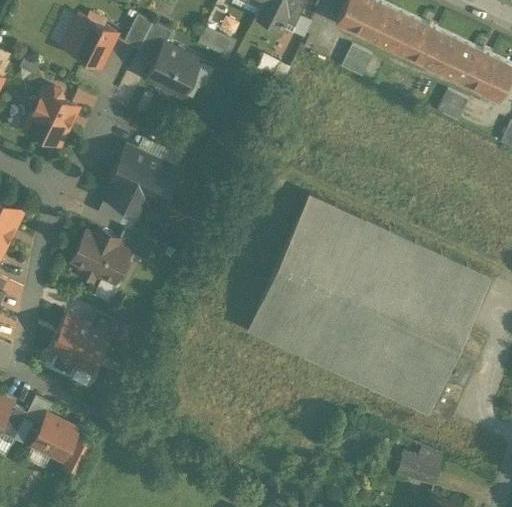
[(262,0),(235,0),(257,11),(262,0)]
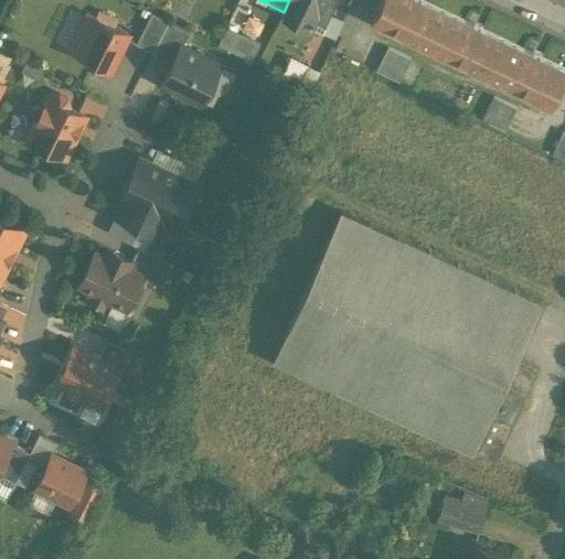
[(289,0),(284,12),(281,17),(322,36),(324,32),(309,24),(317,10),(318,10),(322,0),(289,0)]
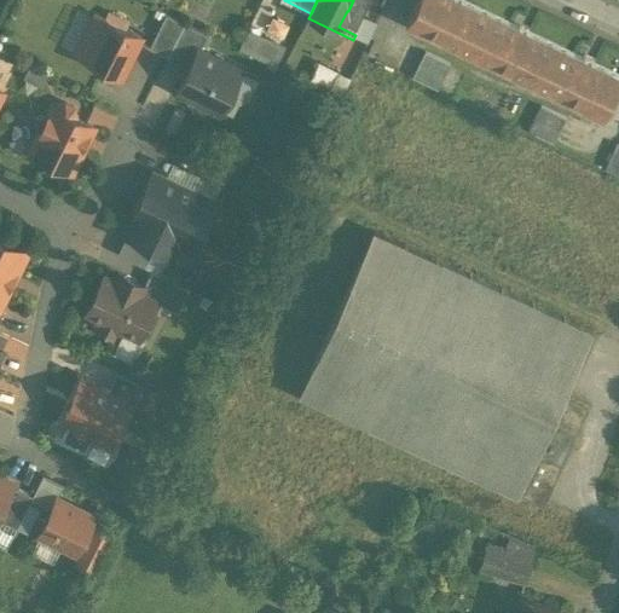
[(353,0),(348,11),(347,11),(339,27),(356,35),(371,0),(353,0)]
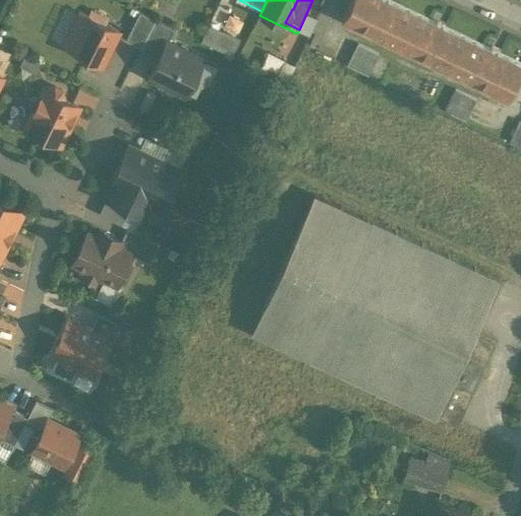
[(436,26),(389,4),(390,3),(383,0),(350,0),(341,22),(506,101),(520,69),(520,66),(499,56),(499,55),(490,51),(490,52),(444,31),(445,30),(436,25),(436,26)]
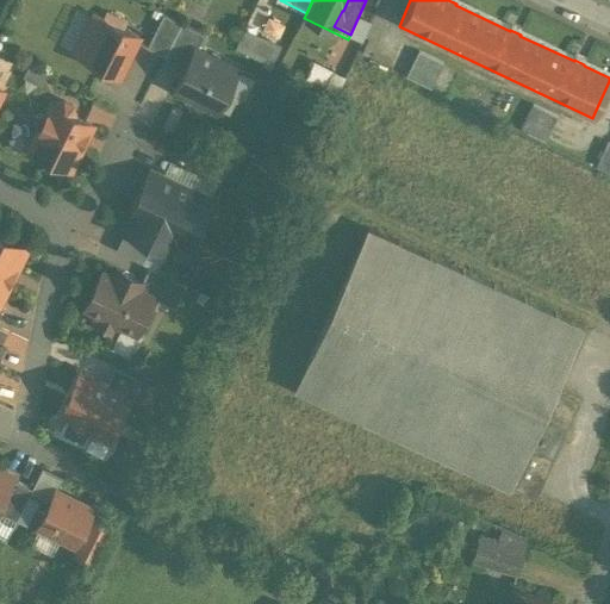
[(162,18),(147,51),(165,60),(181,26),(162,18)]
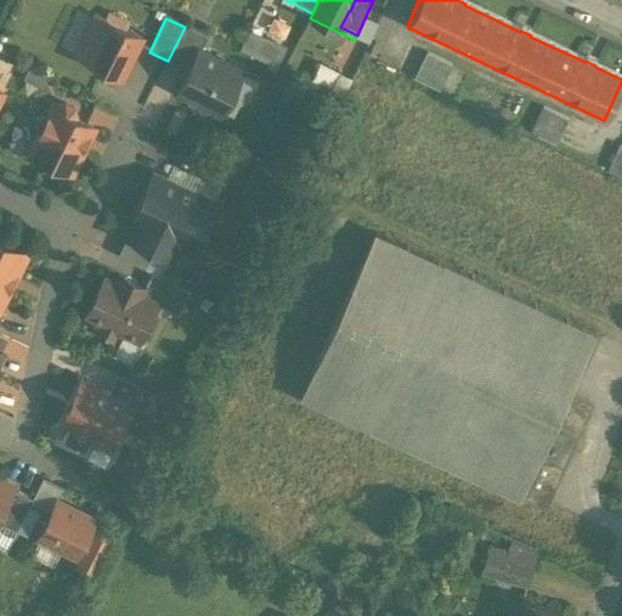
[(141,41),(105,23),(85,62),(122,80),(141,41)]
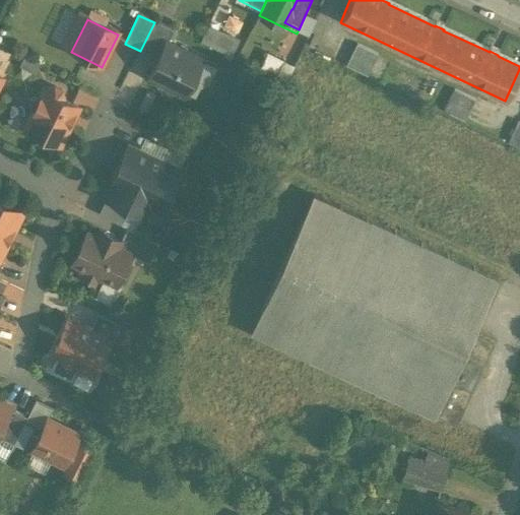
[(140,51),(139,52),(157,61),(166,44),(168,45),(174,33),(154,22),(140,51)]
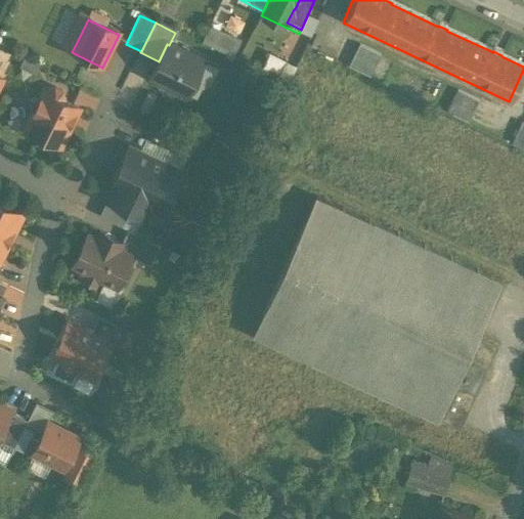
[(212,26),(204,43),(235,56),(244,39),(212,26)]
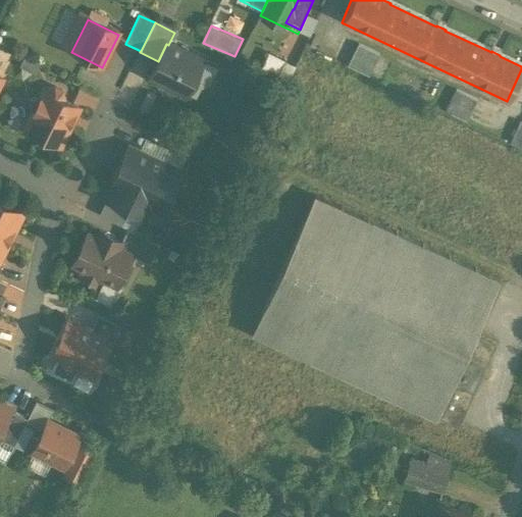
[(168,45),(166,44),(158,61),(149,80),(185,97),(202,62),(168,45)]
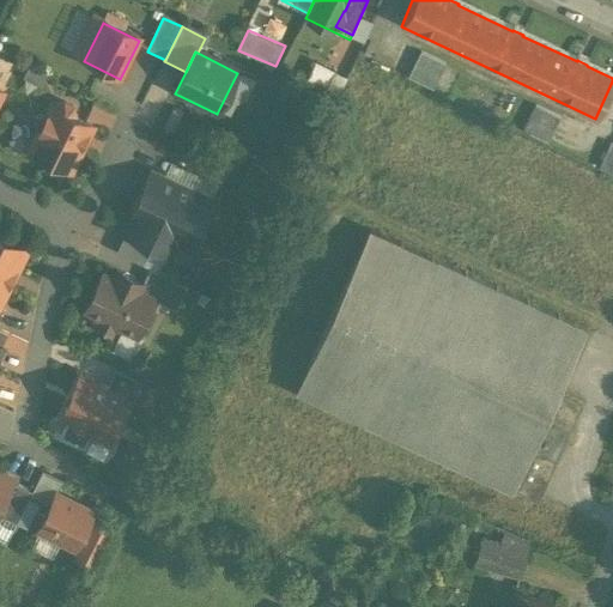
[(444,67),(420,55),(408,82),(432,93),(444,67)]
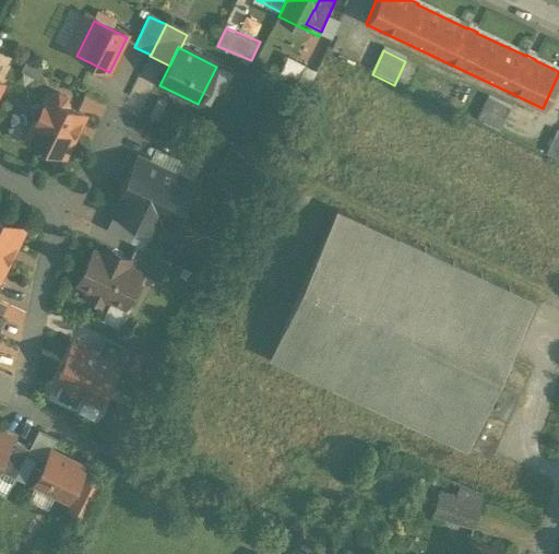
[(83,117),(70,110),(67,99),(58,95),(50,98),(44,96),(40,105),(30,109),(33,119),(23,140),(38,149),(42,156),(52,152),(63,157),(83,117)]
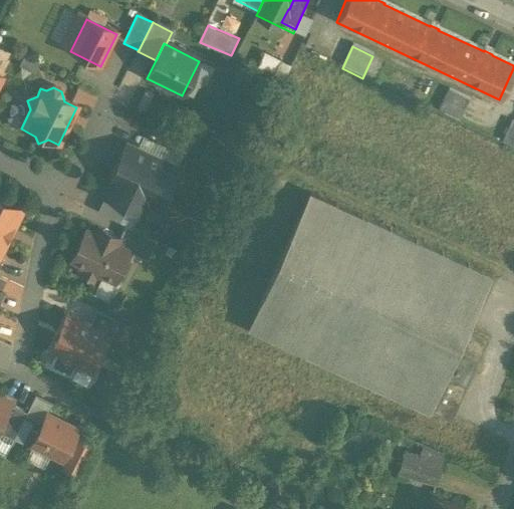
[(469,100),(449,91),(438,112),(459,122),(469,100)]
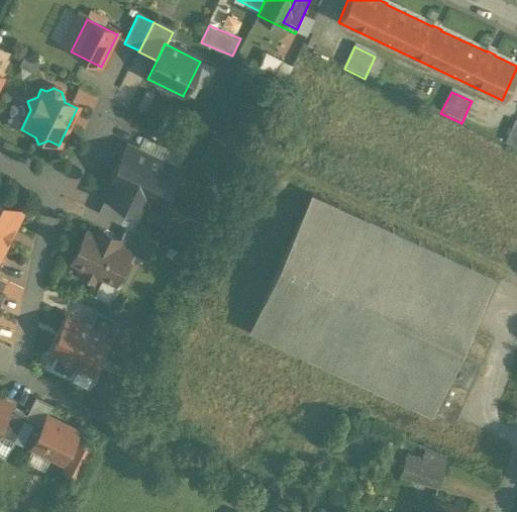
[(516,124),(515,123),(505,144),(516,149),(516,124)]
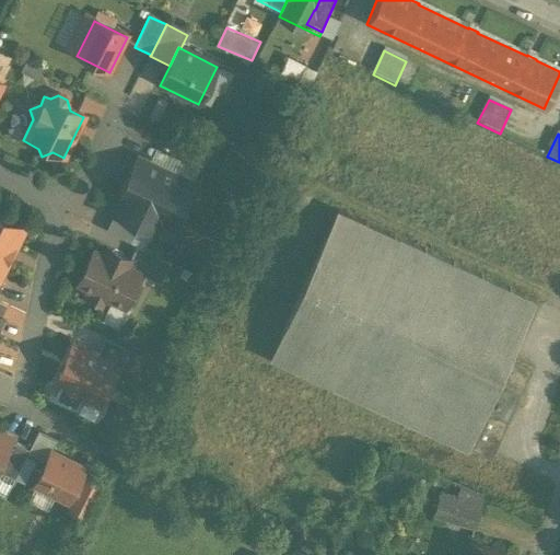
[(175,160),(155,151),(149,165),(168,175),(175,160)]
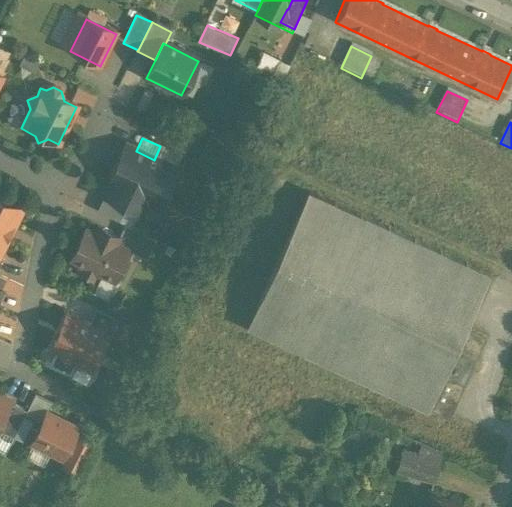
[(179,155),(160,146),(154,160),(172,169),(179,155)]
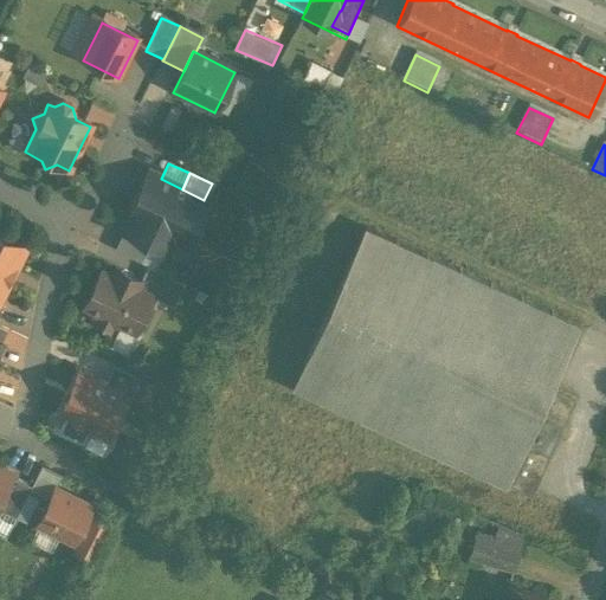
[(161,179),(149,174),(128,218),(129,219),(123,232),(124,232),(147,243),(166,252),(167,253),(174,240),(186,246),(207,201),(204,200),(182,189),(161,179)]
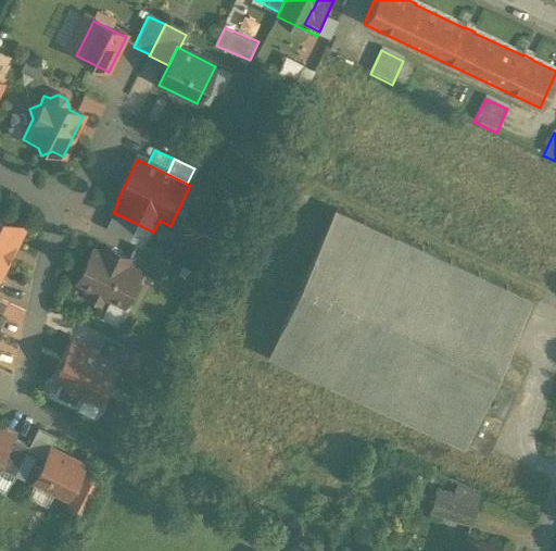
[(531,302),(337,212),(269,360),(465,449),(488,459),(528,370),(506,360),(531,302)]
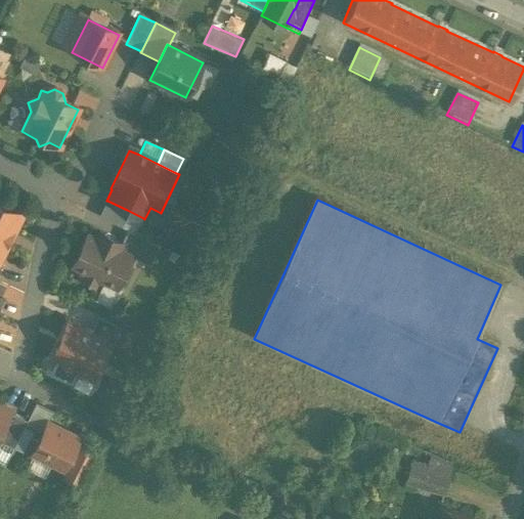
[(127,210),(107,201),(99,217),(119,227),(127,210)]
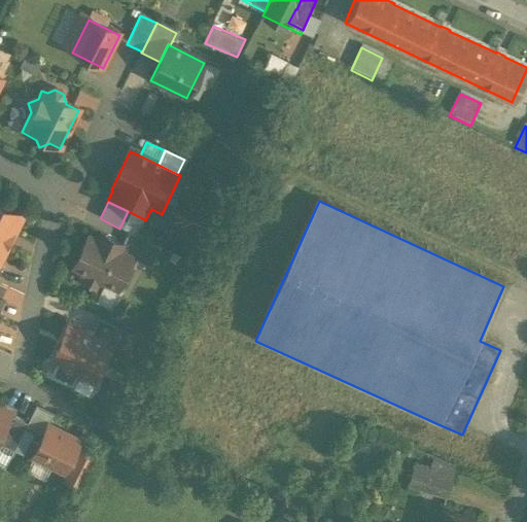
[(0,262),(22,218),(0,207),(0,262)]
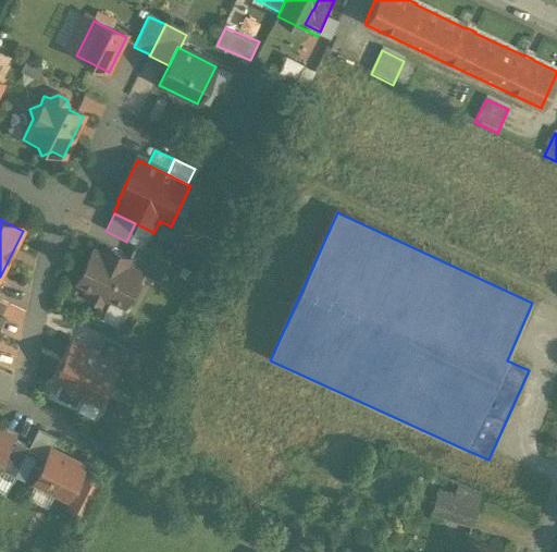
[(152,232),(135,223),(126,242),(144,249),(152,232)]
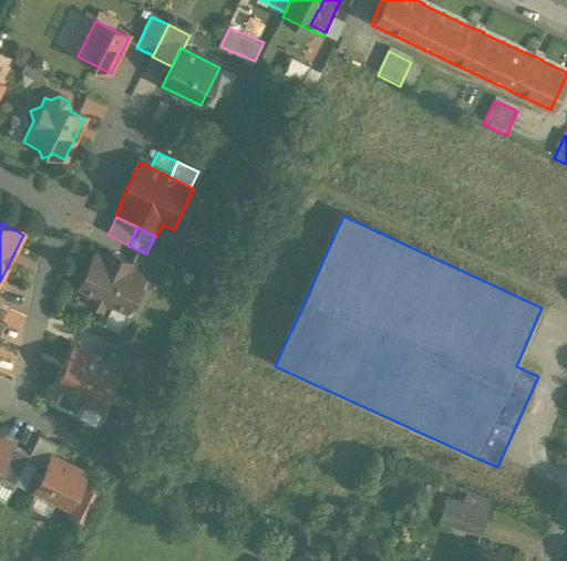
[(173,268),(137,250),(131,265),(132,266),(129,272),(143,279),(142,280),(162,290),(173,268)]
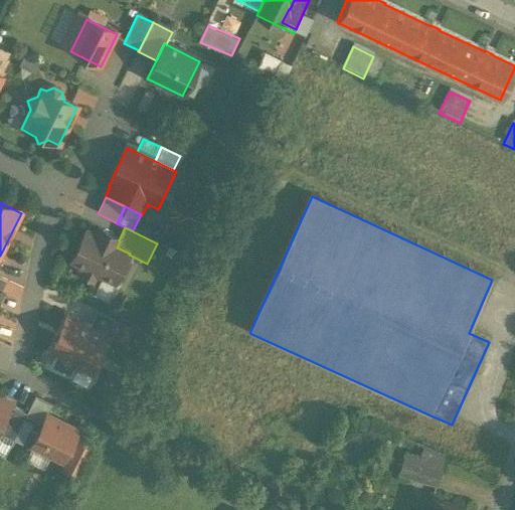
[(119,240),(98,230),(95,236),(87,232),(74,257),(83,261),(75,277),(98,287),(102,278),(115,285),(129,255),(130,253),(117,247),(120,241),(119,240)]
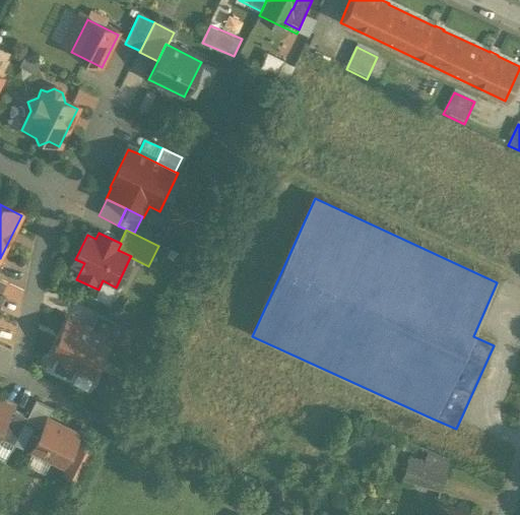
[(68,315),(48,359),(91,379),(112,335),(68,315)]
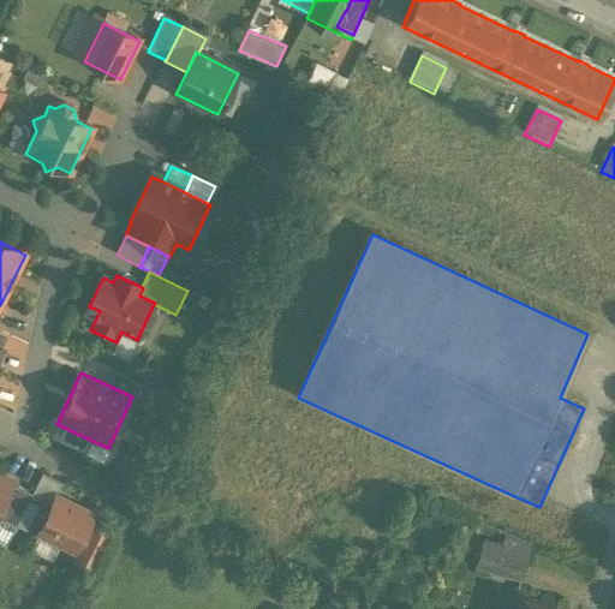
[(61,487),(41,477),(31,496),(30,500),(49,509),(55,499),(61,487)]
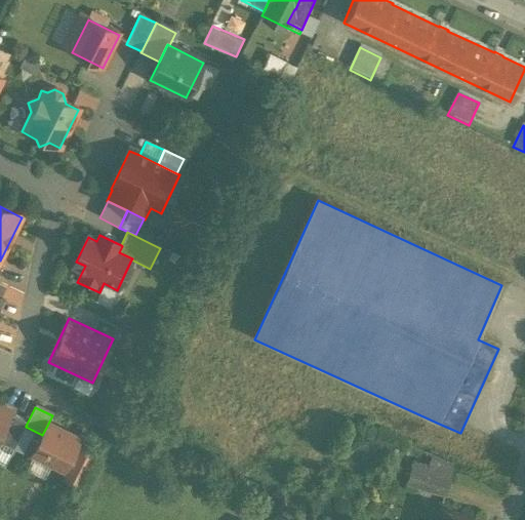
[(0,432),(9,414),(9,413),(0,408),(0,432)]
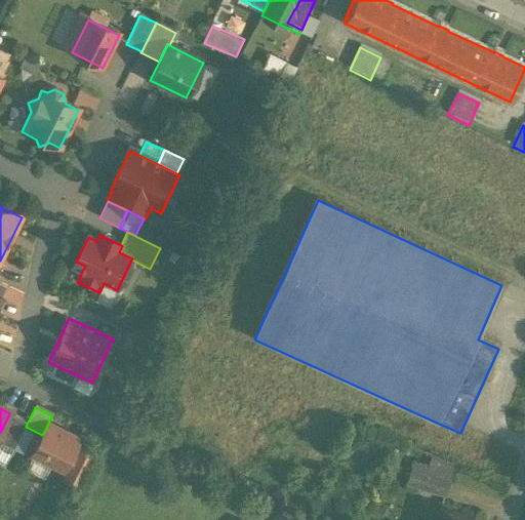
[(27,424),(9,414),(0,432),(0,444),(13,451),(26,427),(27,424)]
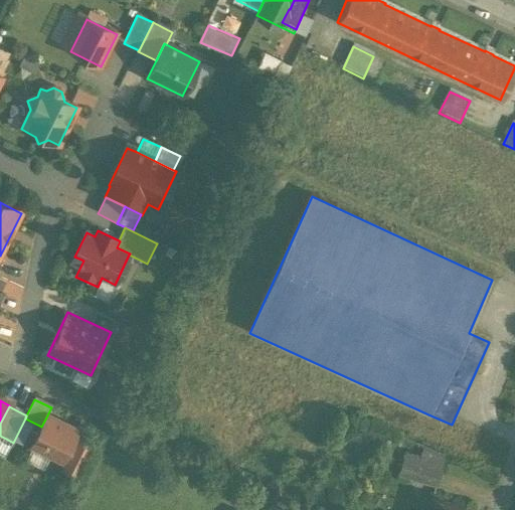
[(76,433),(46,417),(41,427),(32,447),(62,462),(76,433)]
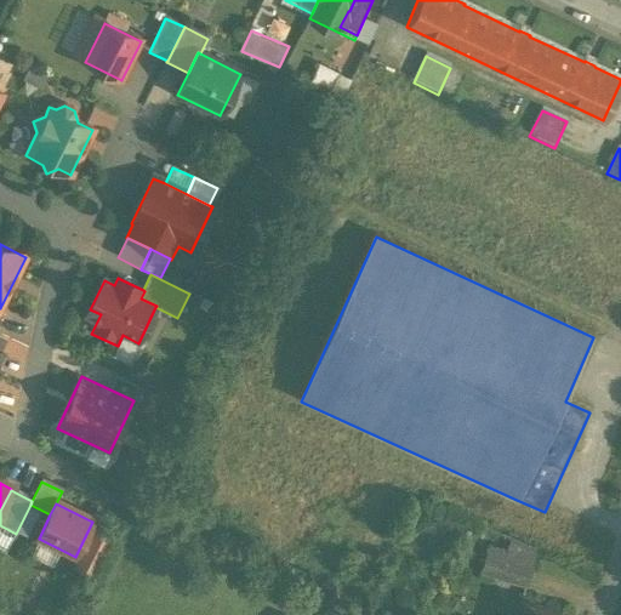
[(112,537),(95,529),(75,568),(92,576),(112,537)]
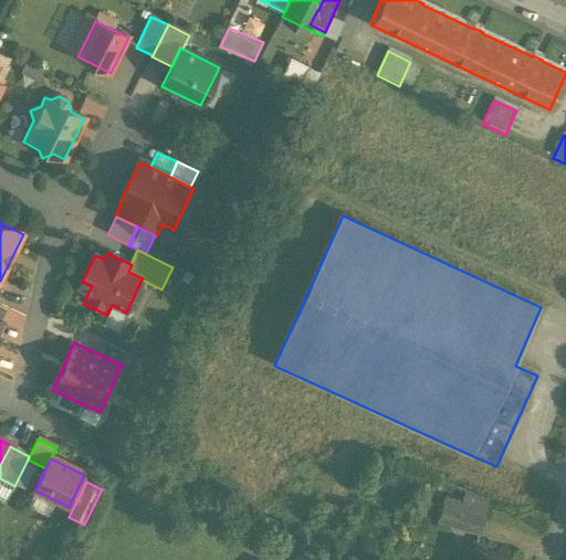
[(485,517),(443,504),(438,522),(480,536),(485,517)]
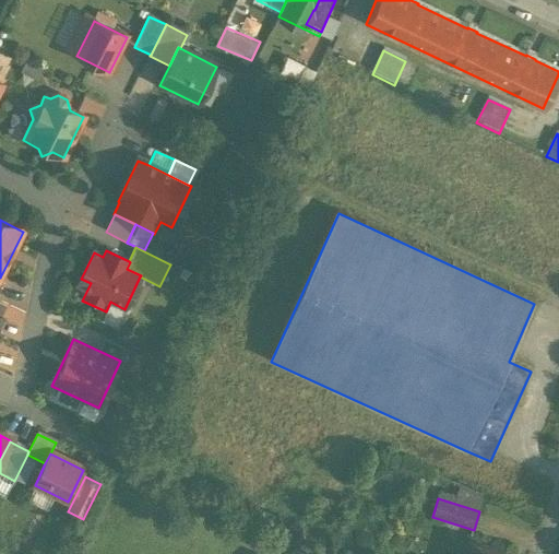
[(468,542),(464,553),(504,553),(468,542)]
